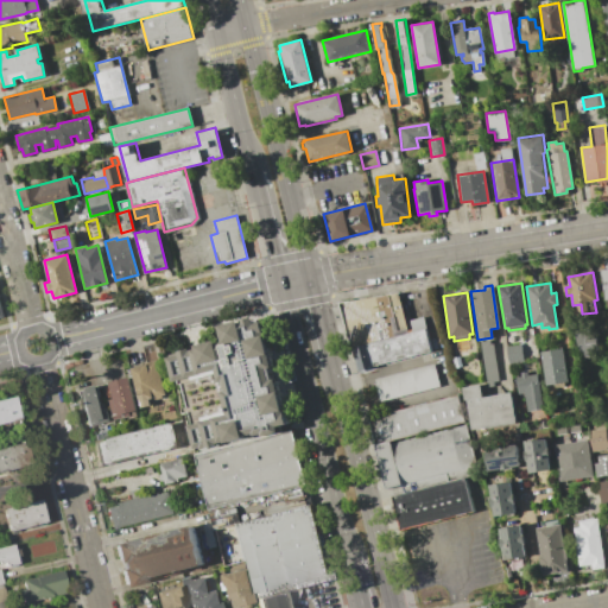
[(398,293),(409,334),(349,348),(339,303),(398,293)]
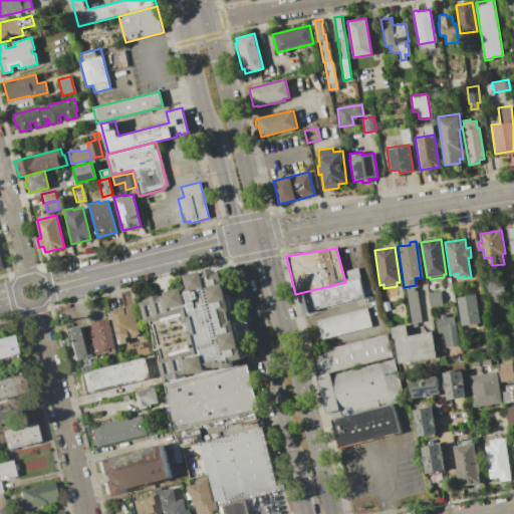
[(246,357),(236,359),(238,364),(224,368),(224,366),(217,368),(216,365),(208,367),(209,370),(193,374),(192,371),(185,373),(185,375),(169,379),(169,377),(164,379),(149,321),(146,322),(140,300),(162,294),(162,296),(170,294),(169,291),(185,287),(186,290),(192,288),(189,275),(222,266),(233,310),(228,311),(231,321),(236,320),(246,357)]
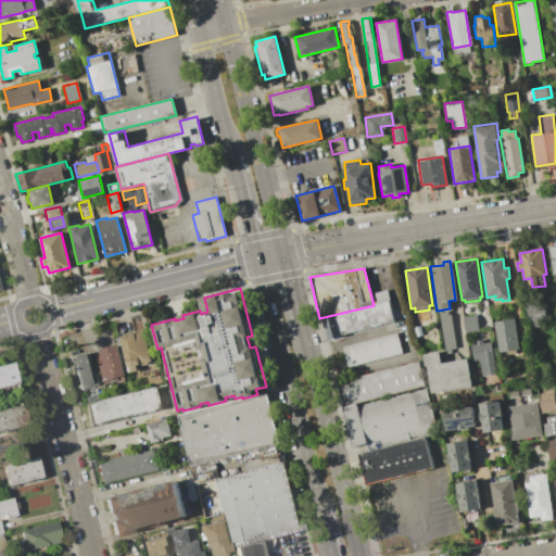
[(376,304),(374,293),(387,290),(394,321),(342,335),(343,337),(325,341),(319,318),(374,305),(376,304)]
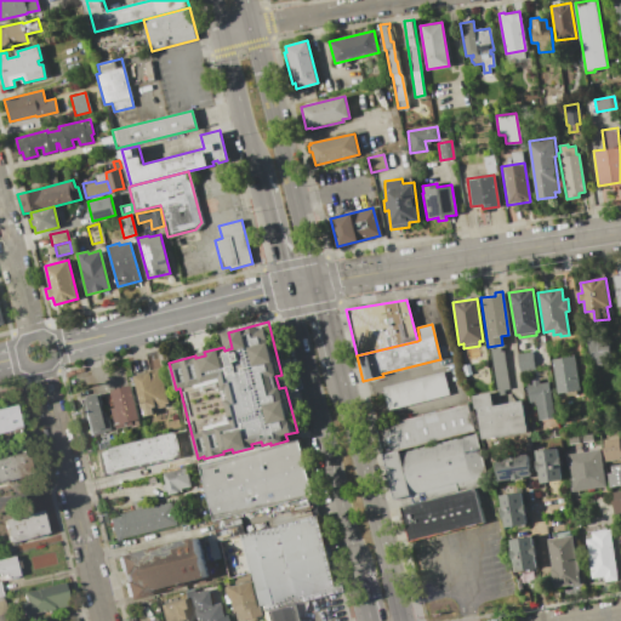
[(608,332),(613,362),(591,365),(586,336),(608,332)]
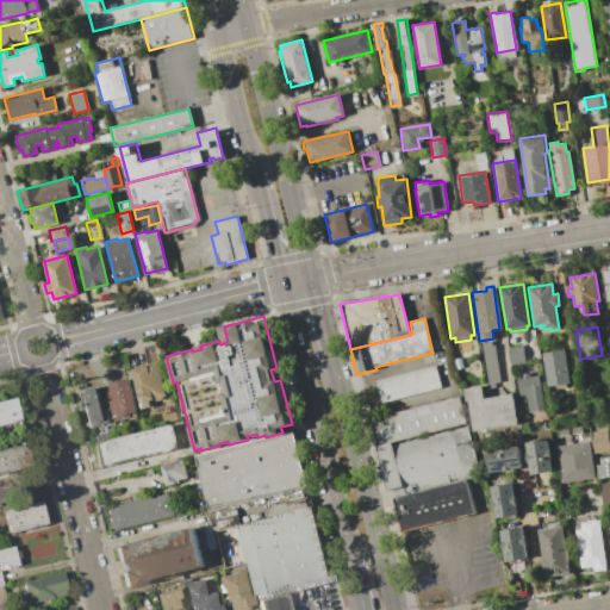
[(491,341),(491,346),(495,344),(500,381),(495,383),(495,387),(489,388),(481,342),(491,341)]
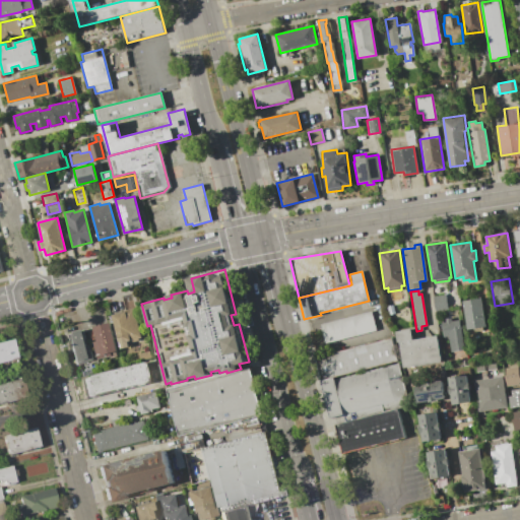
[(446,294),(448,309),(435,311),(433,296),(446,294)]
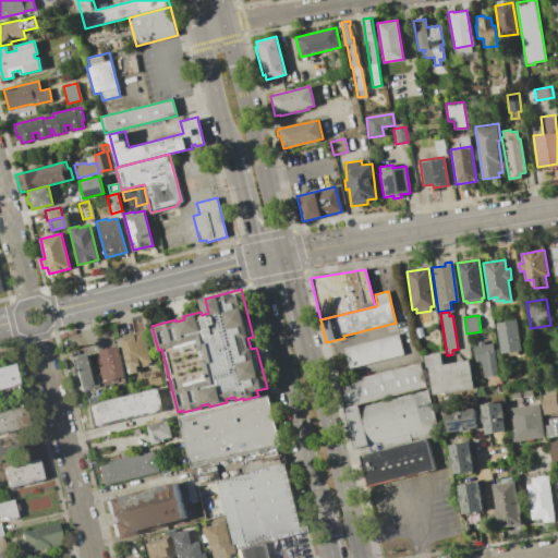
[(517,319),(521,350),(501,353),(496,323),(517,319)]
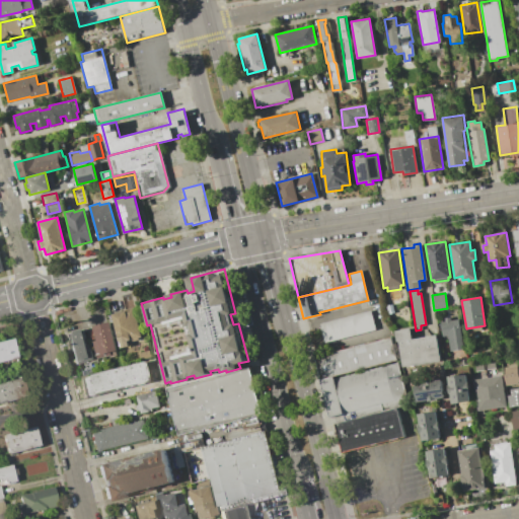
[(124,310),(124,309),(133,307),(140,337),(137,337),(138,339),(132,341),(132,339),(126,340),(128,346),(120,348),(112,313),(124,310)]
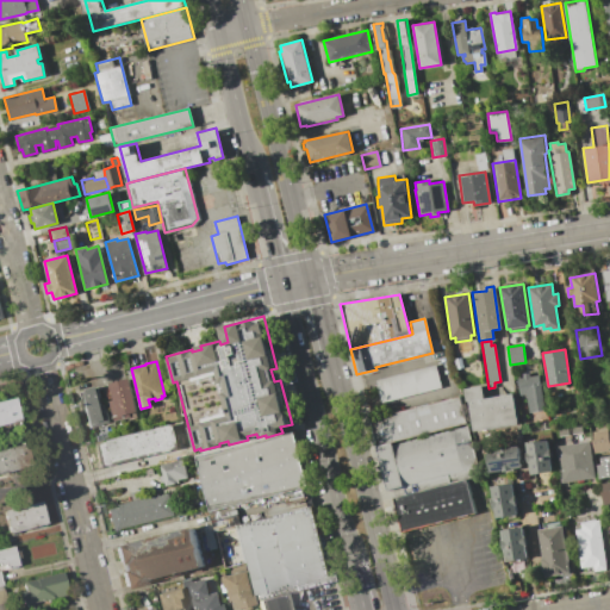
[(435,365),(441,387),(380,403),(374,380),(435,365)]
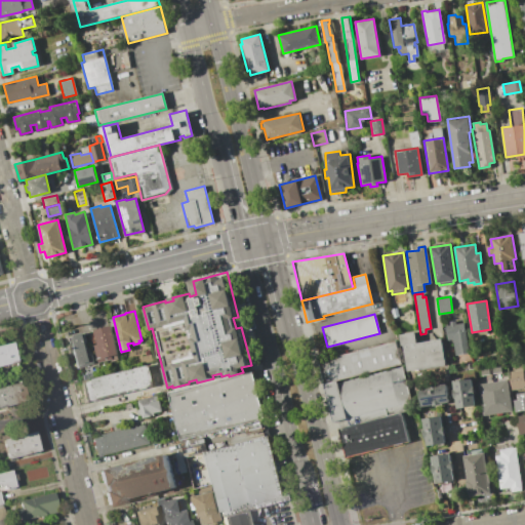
[(445,326),(449,326),(449,322),(455,321),(455,324),(463,323),(468,354),(455,355),(452,339),(447,340),(445,326)]
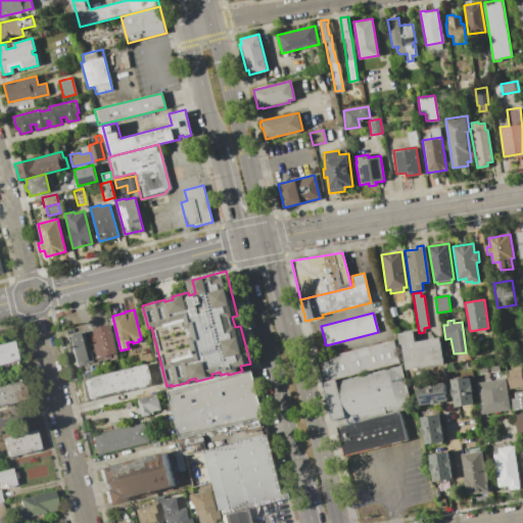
[(97,342),(94,328),(110,324),(117,352),(110,354),(111,358),(97,362),(93,343),(97,342)]
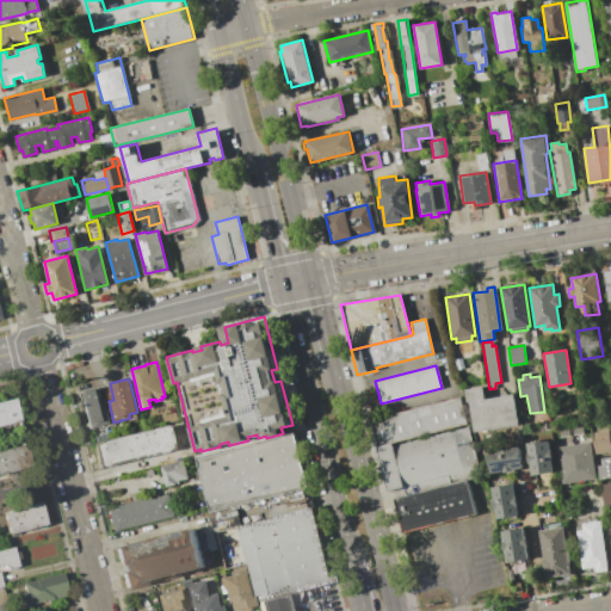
[(482,386),(485,399),(513,394),(519,424),(474,432),(469,402),(467,402),(464,389),(482,386)]
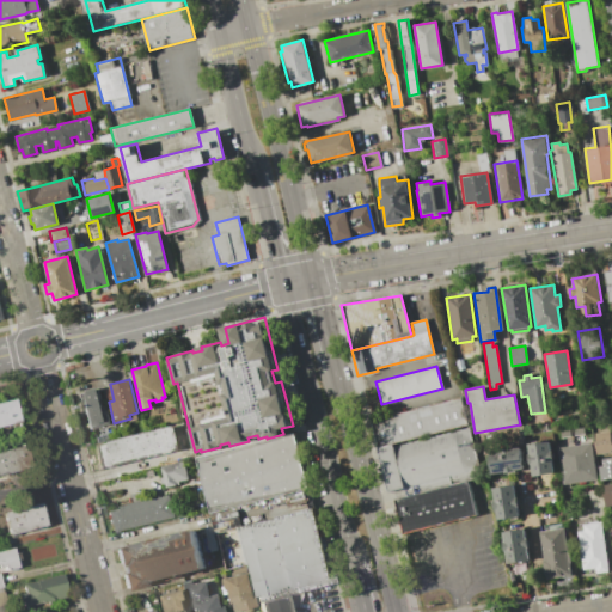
[(96,387),(102,407),(104,407),(109,426),(86,432),(77,393),(96,387)]
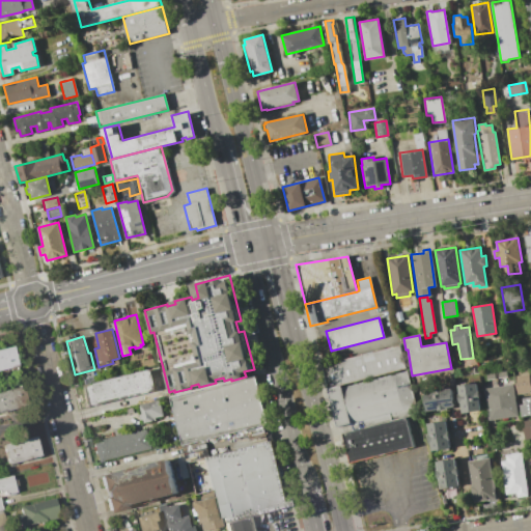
[(0,348),(12,345),(18,366),(16,366),(18,370),(11,372),(9,368),(0,370),(0,348)]
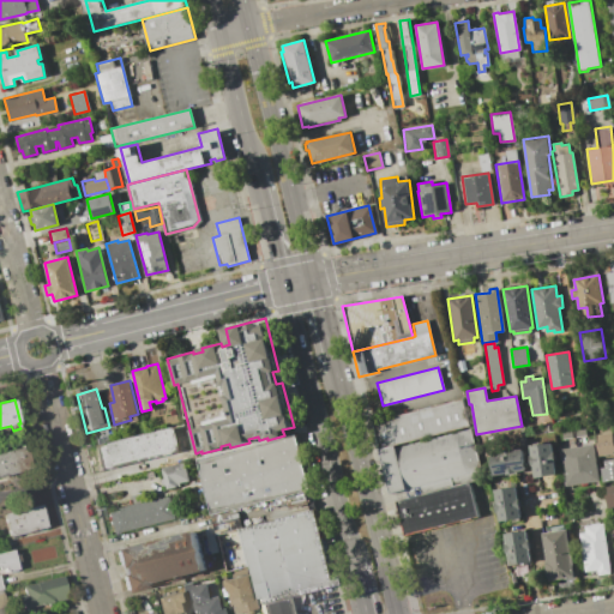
[(462,399),(469,426),(396,445),(378,450),(372,423),(462,399)]
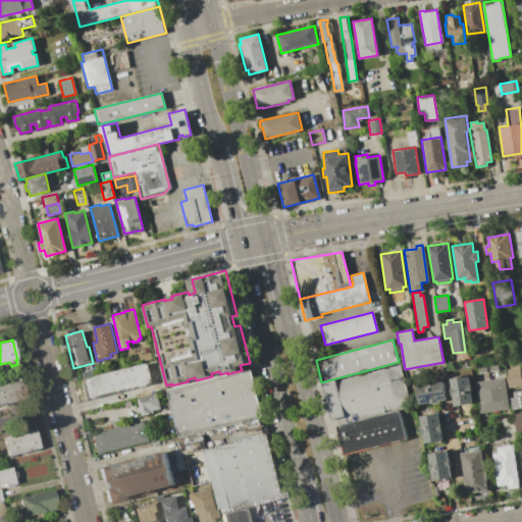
[(148,362),(153,383),(83,402),(76,380),(148,362)]
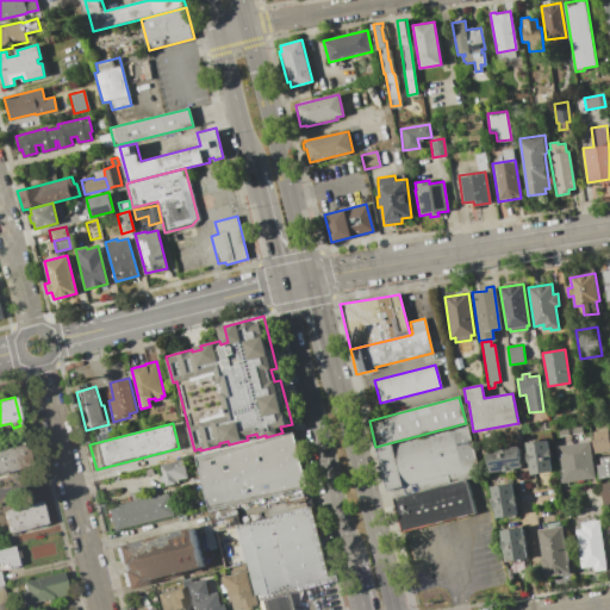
[(580,425),(583,440),(573,441),(571,427),(580,425)]
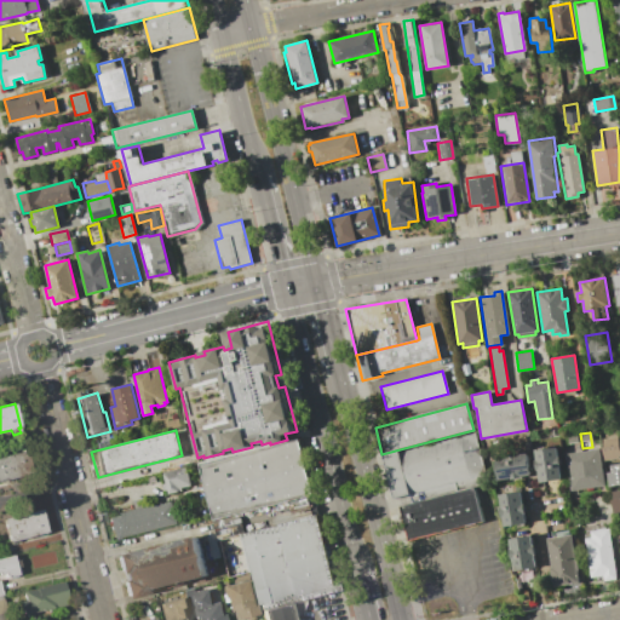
[(400,449),(400,453),(474,434),(487,483),(474,487),(424,499),(422,491),(394,498),(382,454),(400,449)]
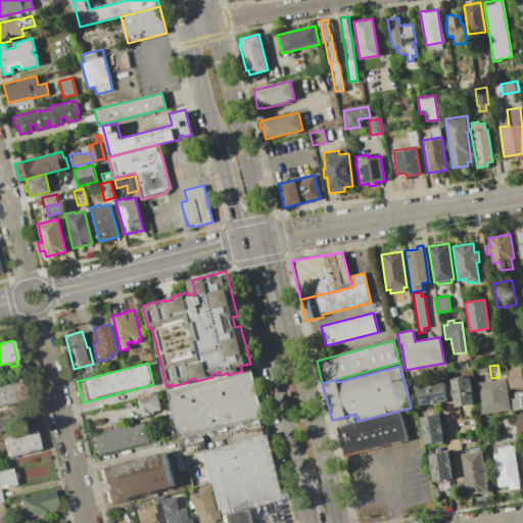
[(487,367),(488,379),(480,380),(479,368),(487,367)]
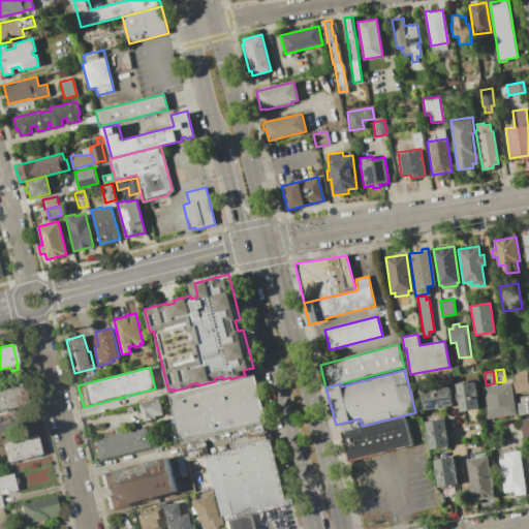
[(517,381),(516,374),(528,372),(528,387),(528,389),(528,391),(516,392),(515,381),(517,381)]
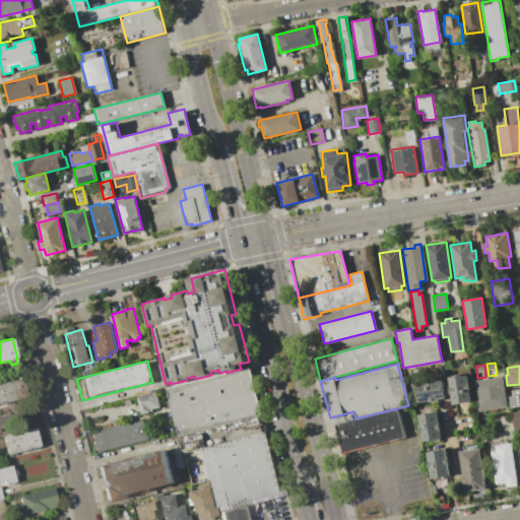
[(170,389),(250,368),(263,416),(182,438),(170,389)]
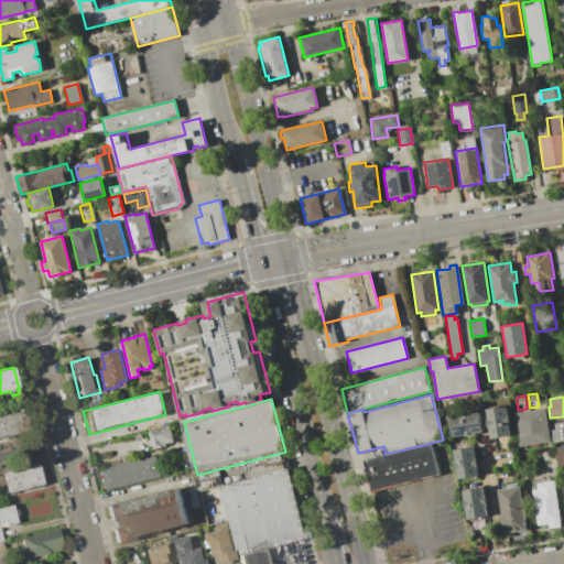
[(507,407),(508,416),(510,416),(511,425),(510,425),(511,436),(490,438),(486,409),(507,407)]
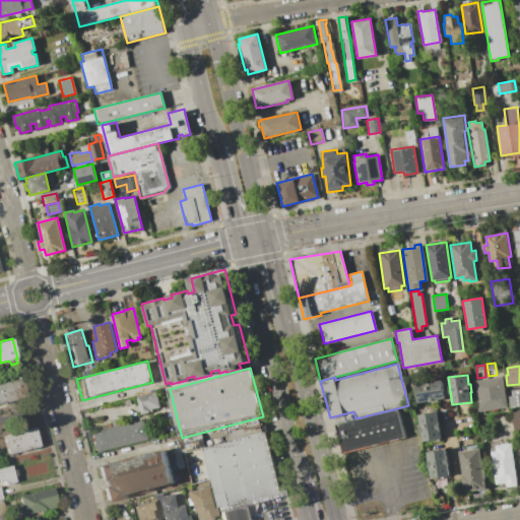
[(502,377),(507,408),(477,412),(473,381),(502,377)]
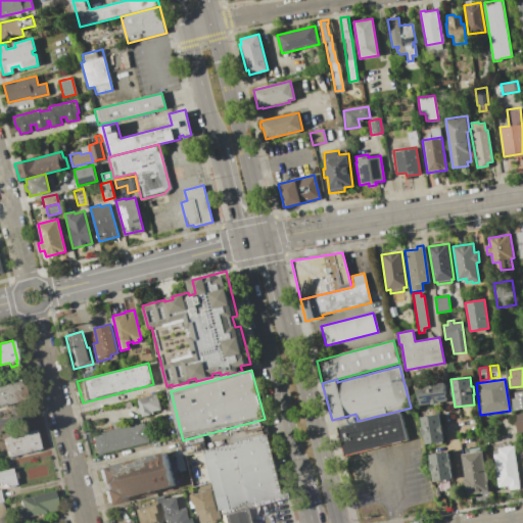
[(0,385),(22,380),(27,399),(0,406),(0,385)]
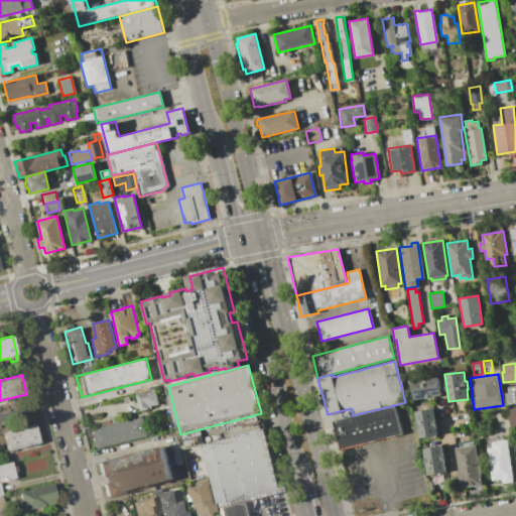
[(438,377),(441,395),(433,396),(433,398),(425,399),(425,398),(415,399),(412,381),(438,377)]
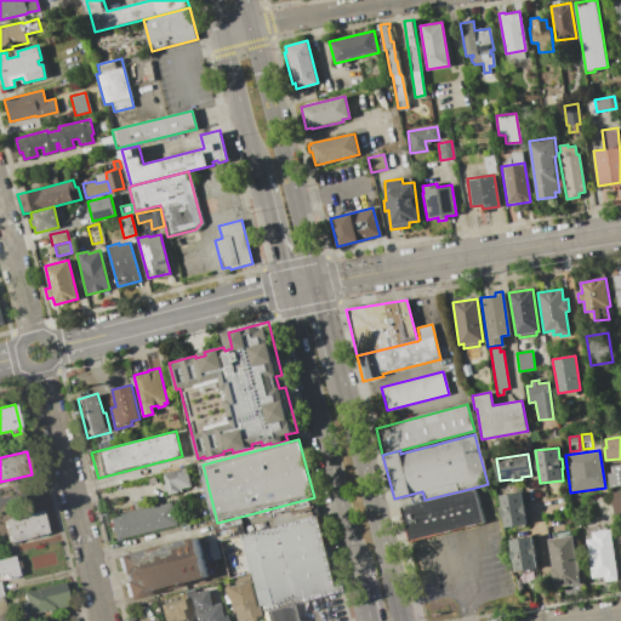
[(614,473),(613,465),(620,462),(620,485),(610,488),(608,473),(614,473)]
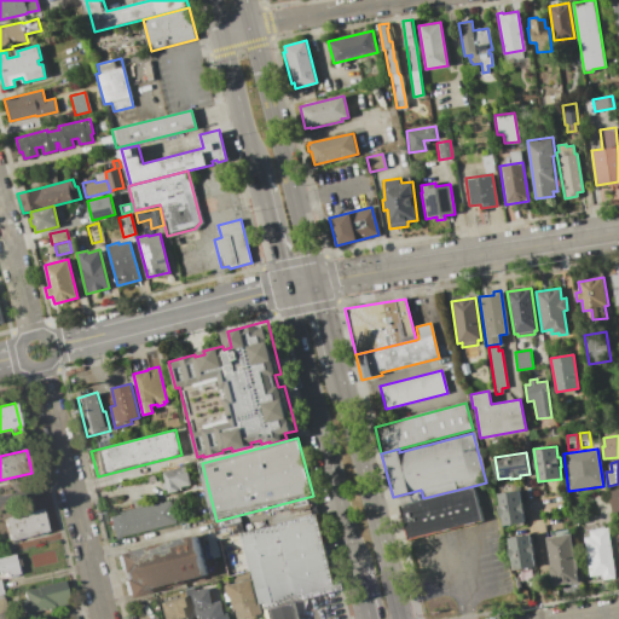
[(165,482),(162,472),(185,466),(190,484),(177,487),(178,490),(167,492),(166,489),(162,490),(161,482),(165,482)]
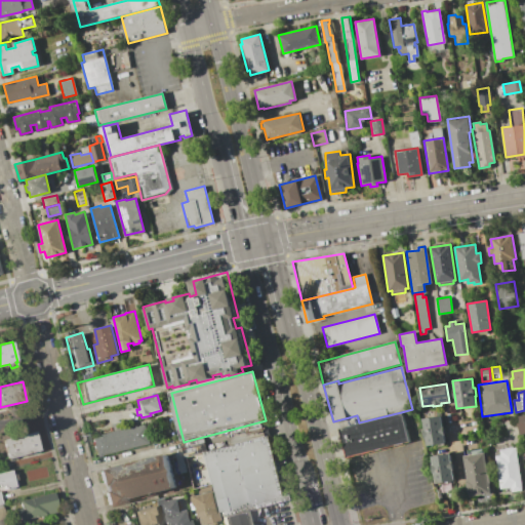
[(401,412),(409,441),(345,457),(337,429),(359,422),(401,412)]
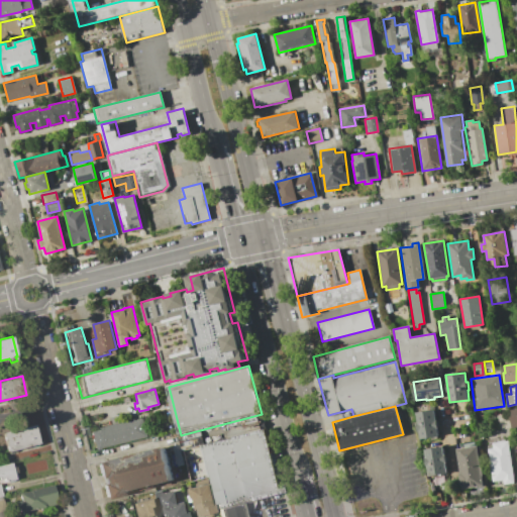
[(434,409),(436,419),(437,418),(439,428),(437,429),(439,436),(421,439),(416,412),(434,409)]
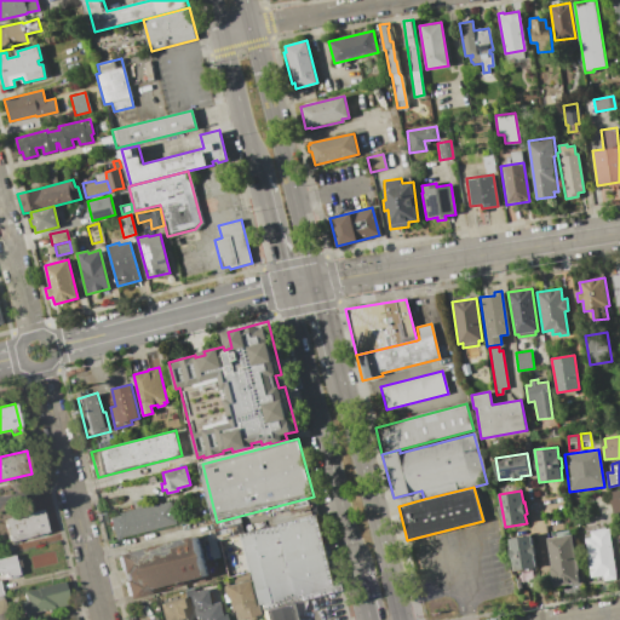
[(119,515),(118,514),(160,503),(161,504),(171,501),(177,523),(114,539),(108,517),(119,515)]
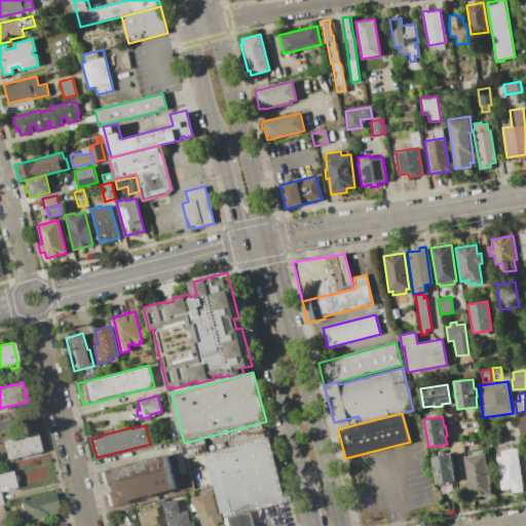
[(35,431),(40,452),(7,460),(2,441),(35,431)]
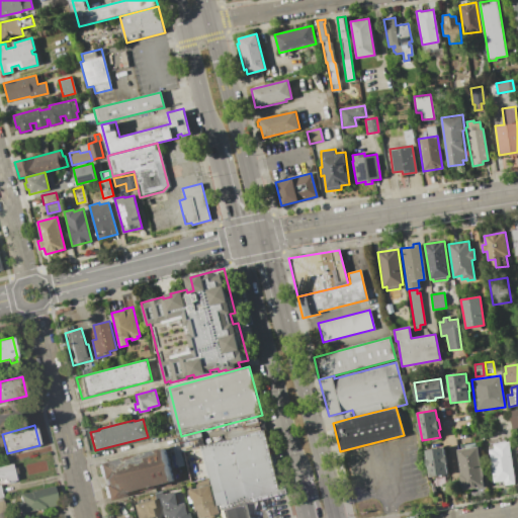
[(201,447),(267,430),(283,493),(218,510),(201,447)]
